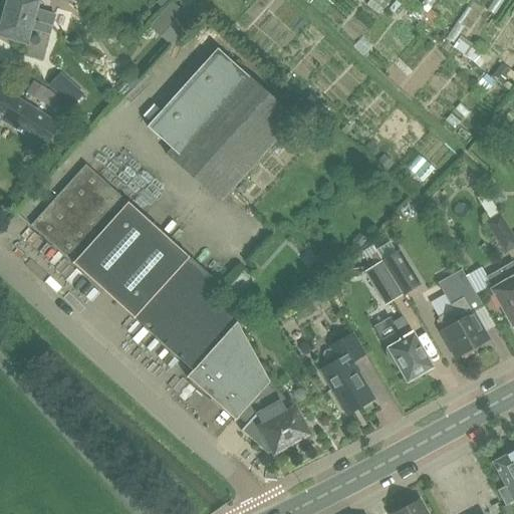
[(5,0),(2,14),(33,22),(39,0),(5,0)]
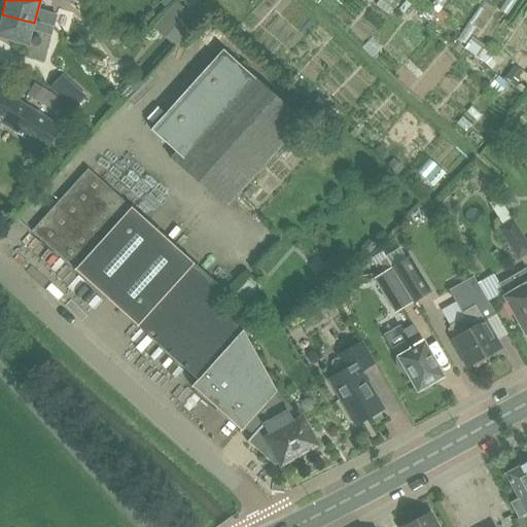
[(176,2),(152,28),(175,48),(191,30),(183,22),(189,14),(176,2)]
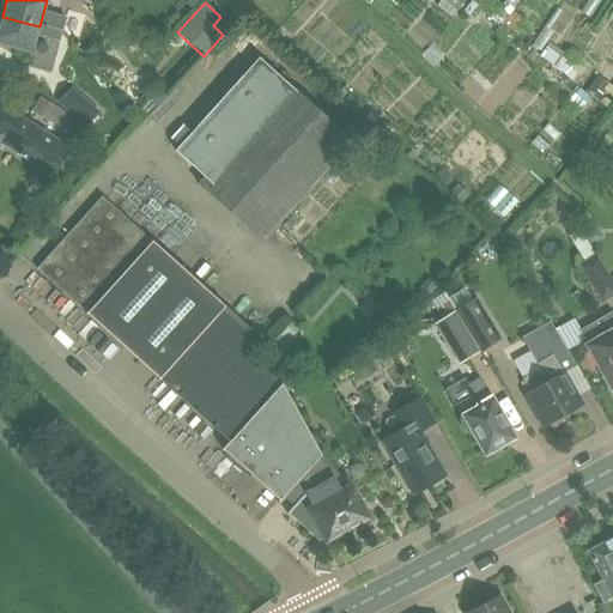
[(40,26),(2,17),(0,24),(0,42),(32,53),(40,26)]
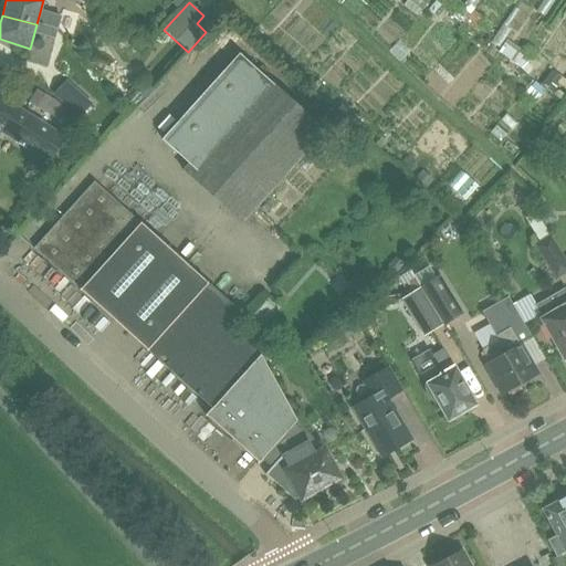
[(163,139),(189,164),(184,169),(243,223),(325,130),(240,53),(163,139)]
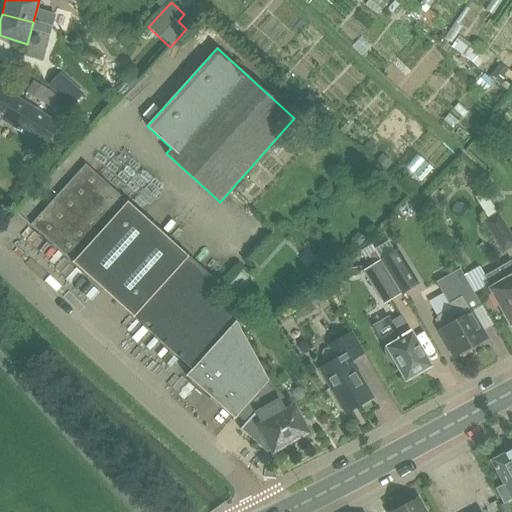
[(49,86),(71,107),(83,94),(61,73),(49,86)]
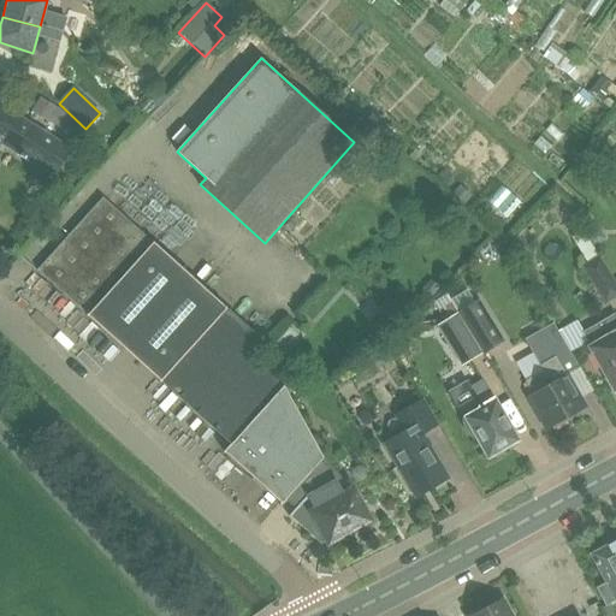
[(144,116),(155,105),(147,96),(136,106),(144,116)]
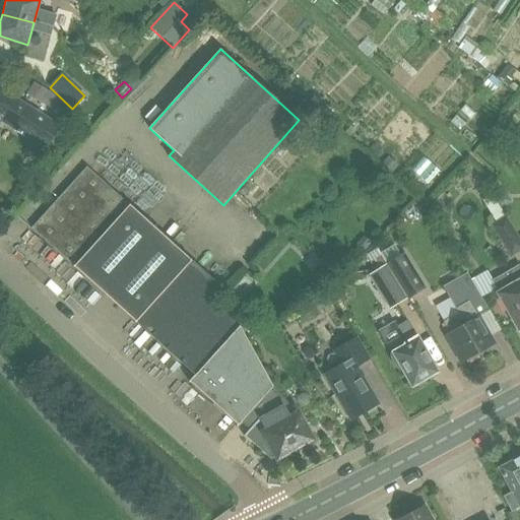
[(48,90),(35,82),(26,93),(41,103),(48,90)]
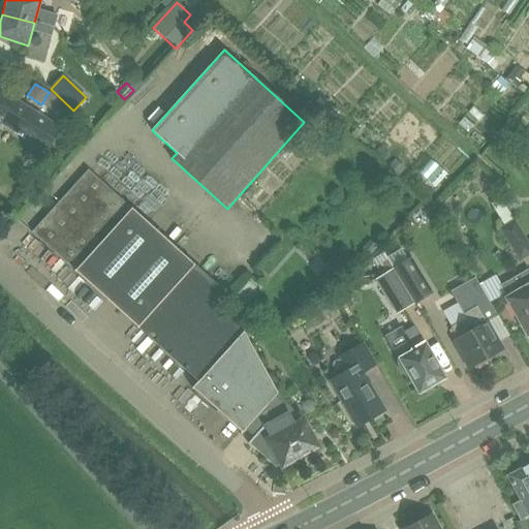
[(0,122),(45,151),(60,128),(0,89),(0,122)]
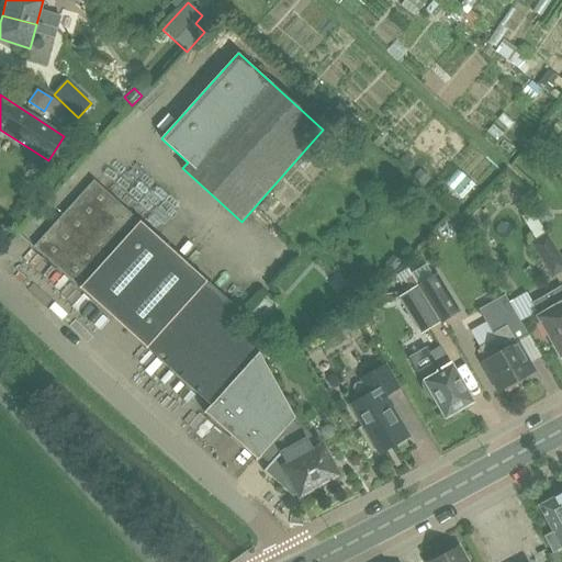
[(34,246),(211,405),(204,412),(257,459),(260,456),(271,465),(280,454),(307,439),(312,436),(294,417),(259,352),(231,326),(243,313),(141,220),(139,221),(93,180),(34,246)]
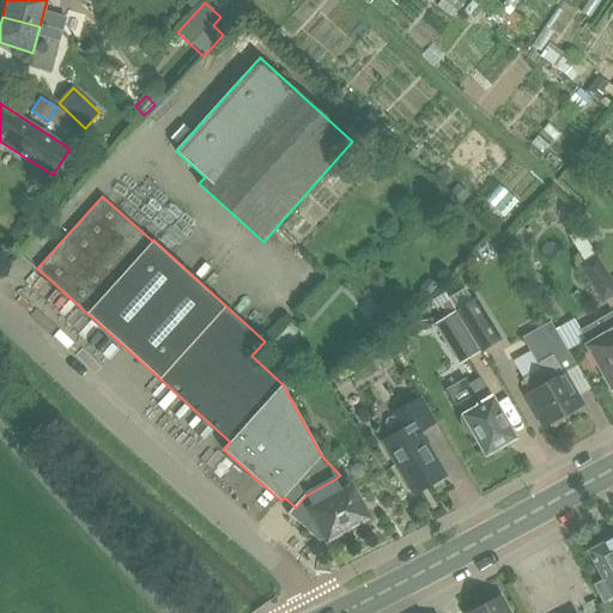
[(583,234),(590,246),(604,238),(595,225),(583,234)]
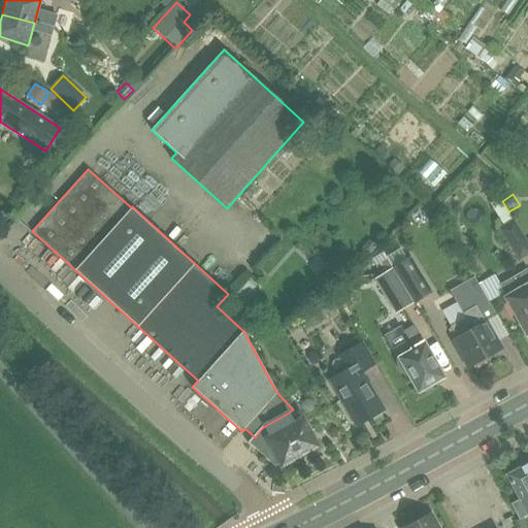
[(514,219),(501,199),(491,205),(503,225),(514,219)]
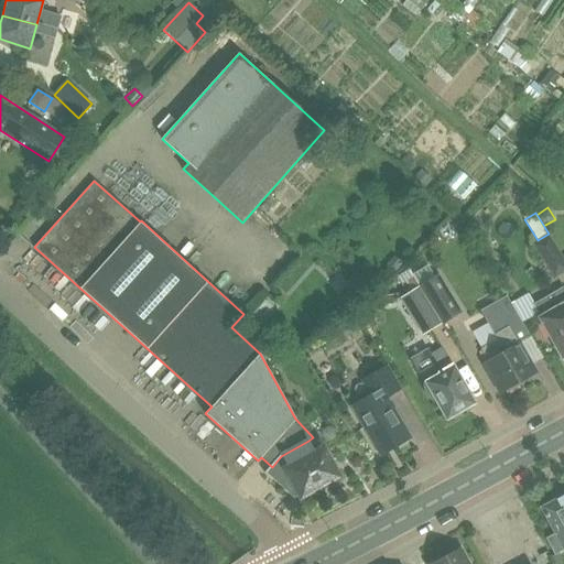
[(541,257),(554,280),(563,273),(563,260),(556,248),(554,248),(552,245),(541,251),(543,256),(541,257)]
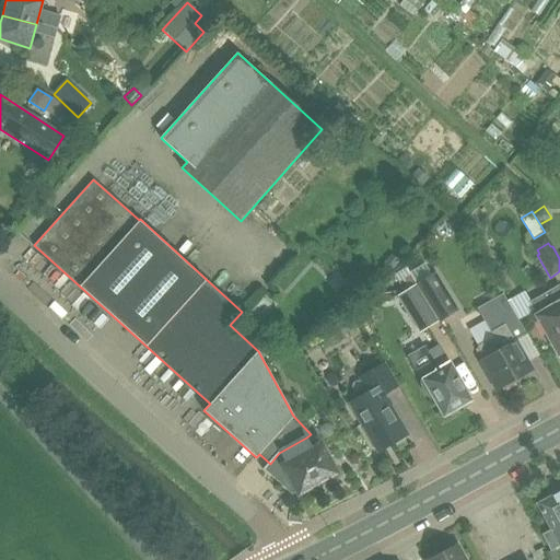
[(434,271),(415,283),(439,322),(458,310),(434,271)]
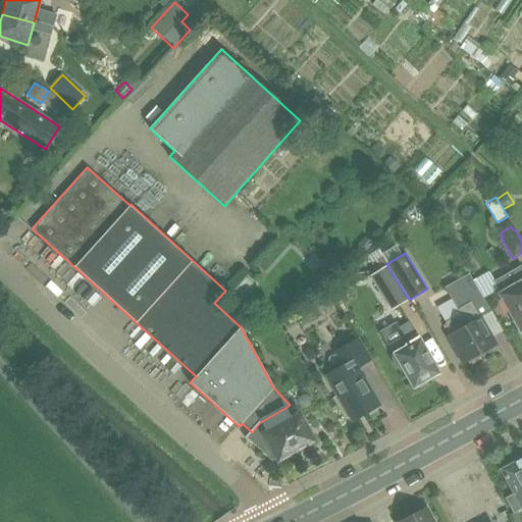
[(334,254),(322,265),(332,276),(345,265),(334,254)]
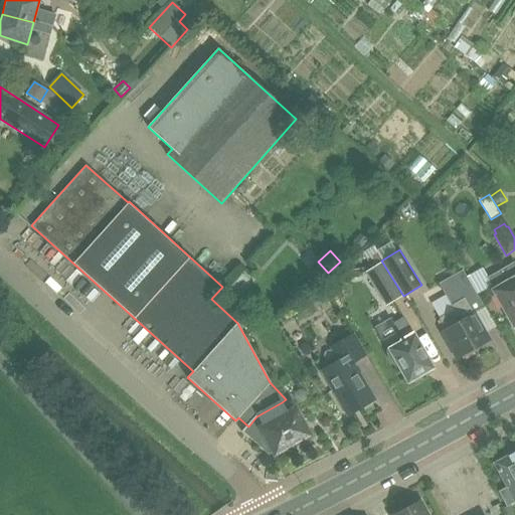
[(380,259),(371,264),(373,267),(371,268),(396,309),(407,302),(403,296),(381,261),(380,259)]
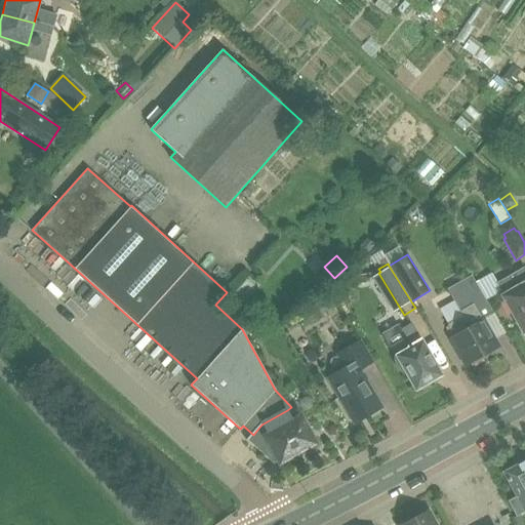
[(497,283),(505,296),(524,332),(524,331),(524,269),(524,268),(497,283)]
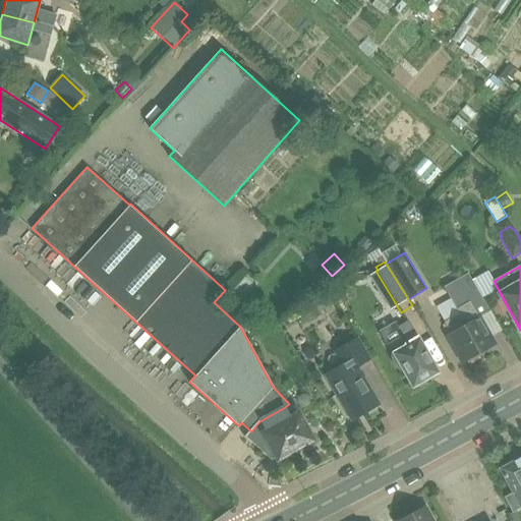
[(449,295),(431,304),(443,324),(445,323),(452,334),(448,336),(462,361),(494,344),(478,317),(488,311),(475,287),(467,275),(445,288),(449,295)]
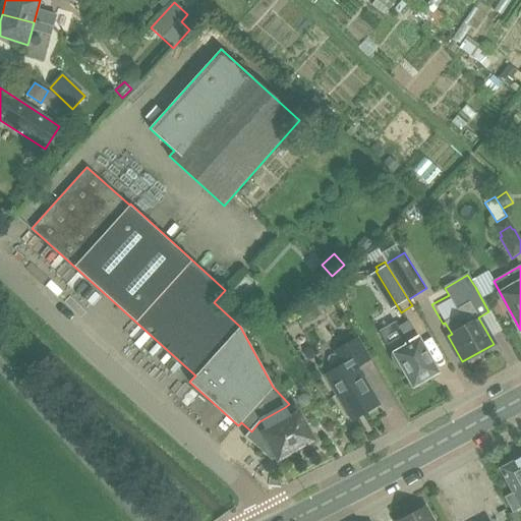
[(389,344),(413,386),(437,372),(416,336),(408,322),(397,329),(402,336),(389,344)]
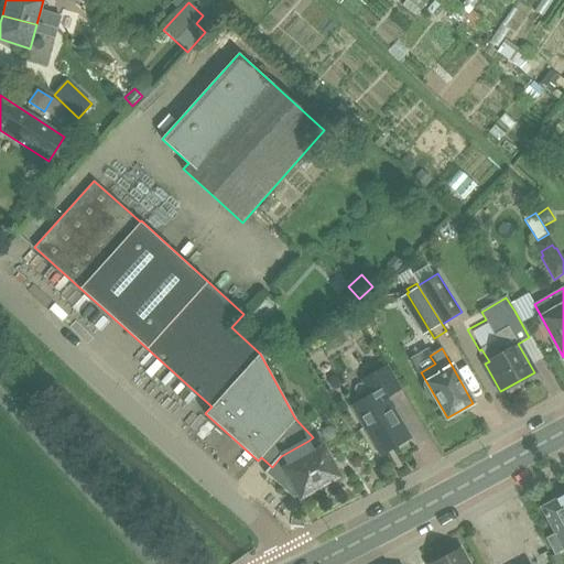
[(371,394),(350,407),(380,456),(411,437),(388,399),(402,391),(387,366),(362,380),(371,394)]
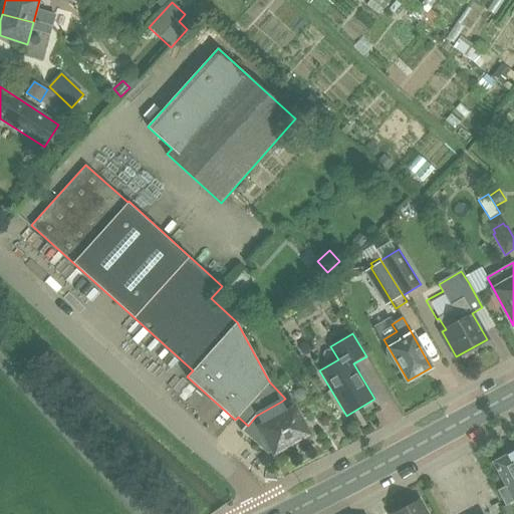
[(248,426),(243,432),(261,449),(266,456),(274,452),(275,452),(307,434),(294,410),(287,413),(281,402),(256,416),(248,426)]
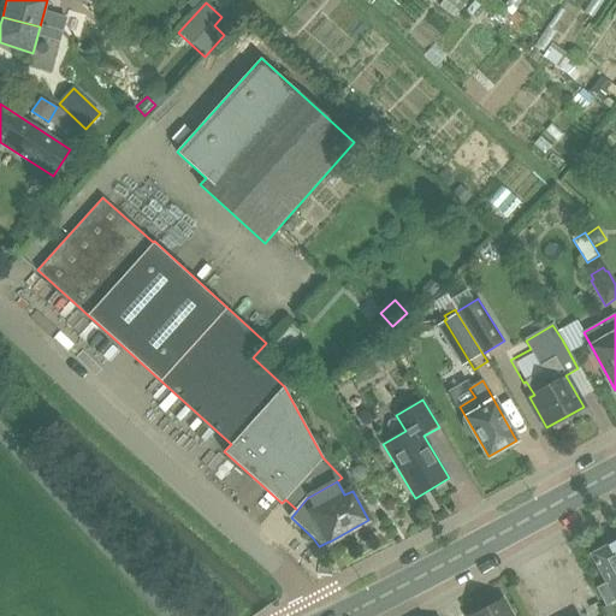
[(615,540),(590,555),(605,584),(596,588),(605,605),(614,600),(615,603),(615,540)]
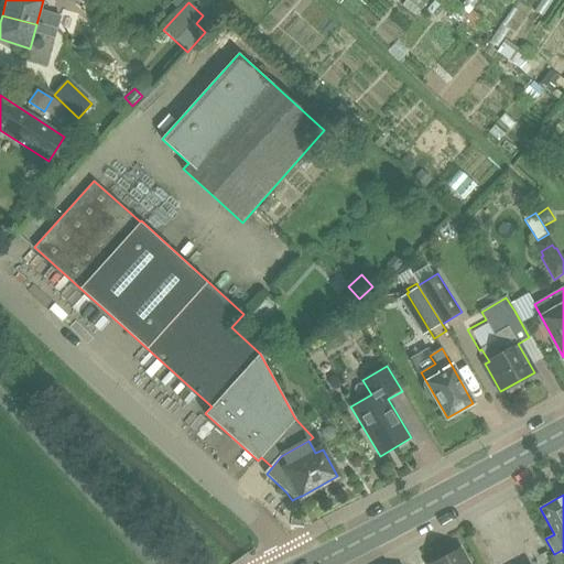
[(431,563),(468,563),(461,549),(431,563)]
